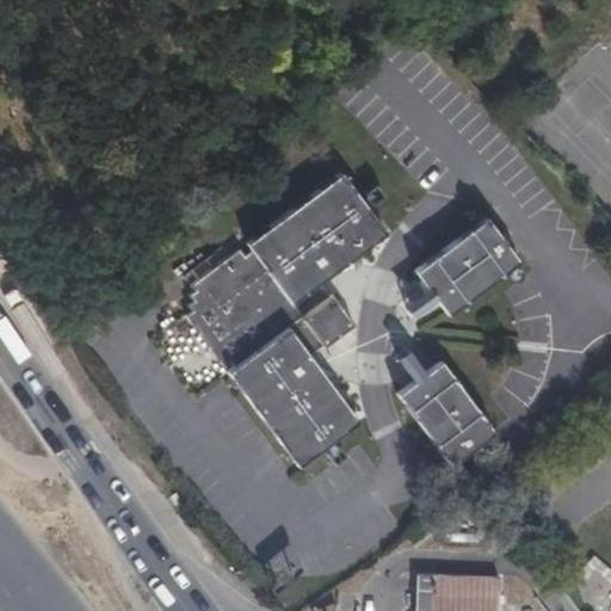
[(323,283),(388,235),(344,177),(248,245),(253,252),(247,257),(242,251),(191,289),(193,294),(187,298),(191,302),(186,306),(191,313),(185,316),(221,365),(228,359),(233,368),(227,371),(296,470),(358,423),(312,359),(355,326),(323,283)]
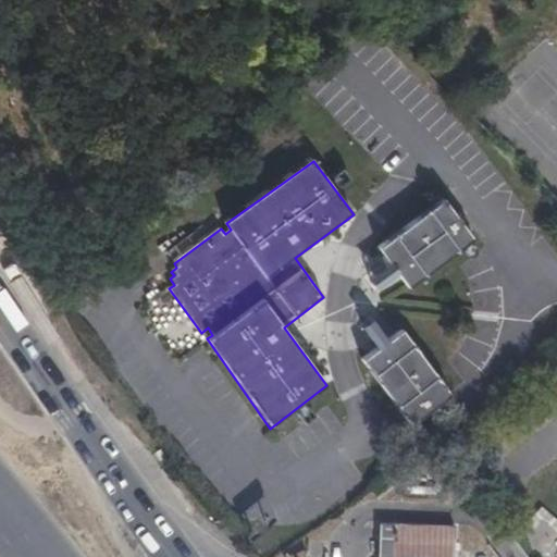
[(345,170),(335,177),(343,188),(355,181),(345,170)]
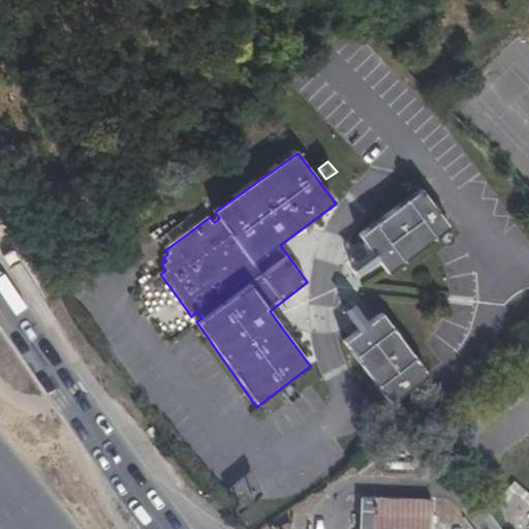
[(452,227),(423,188),(361,234),(390,273),(452,227)]
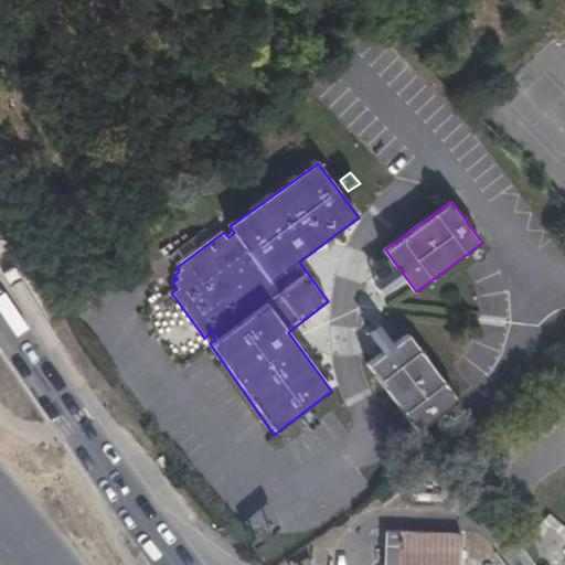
[(371,279),(379,296),(404,283),(395,267),(371,279)]
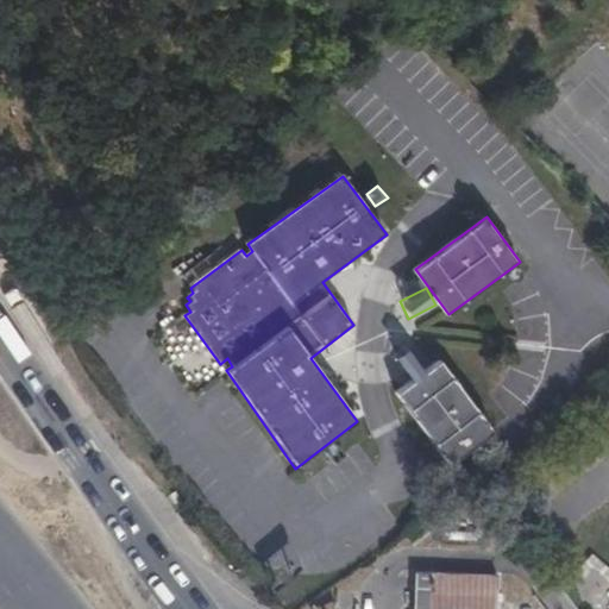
[(403,375),(416,366),(401,341),(388,350),(403,375)]
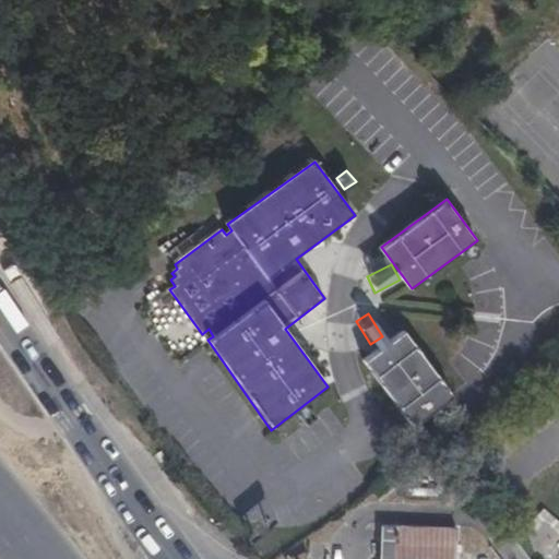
[(452,395),(403,333),(364,361),(412,427),(452,395)]
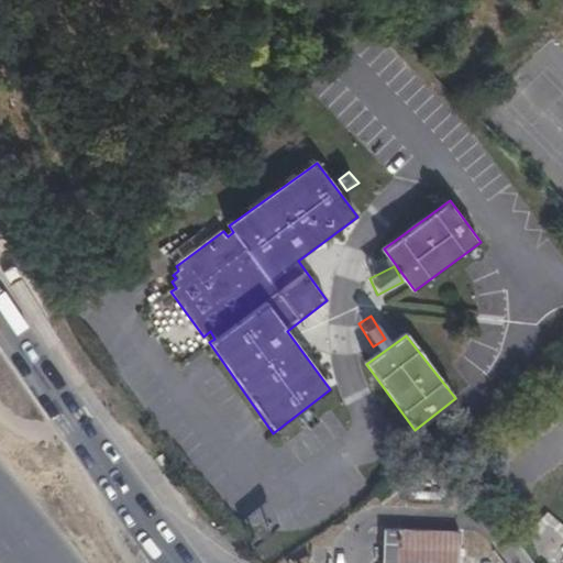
[(319,422),(311,412),(299,421),(308,432),(319,422)]
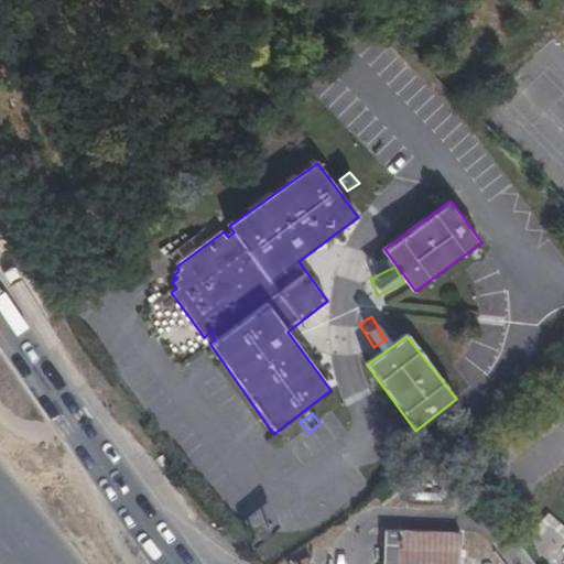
[(382,563),(456,563),(457,533),(382,531),(382,563)]
